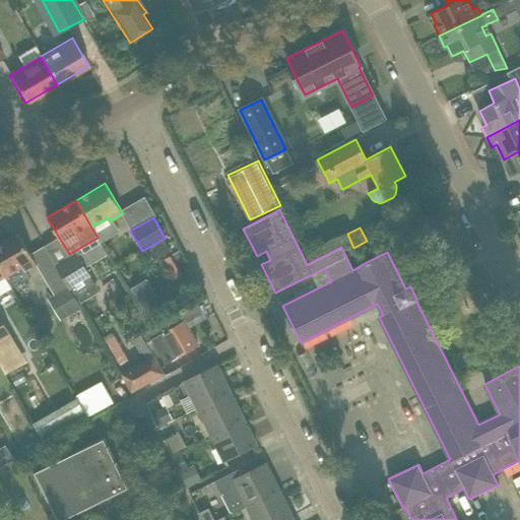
[(24,272),(37,265),(18,234),(0,244),(0,280),(22,268),(24,272)]
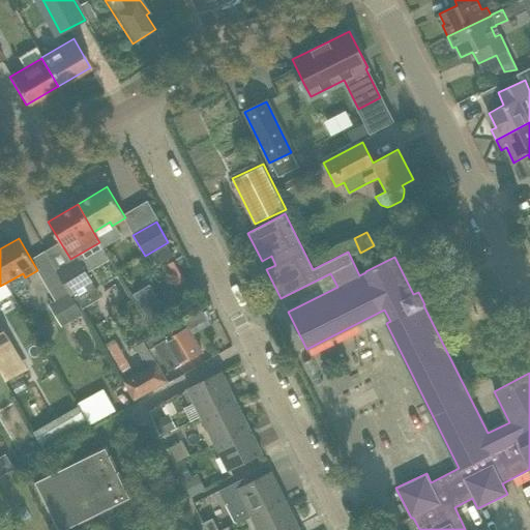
[(57,272),(70,294),(85,286),(92,282),(79,260),(57,272)]
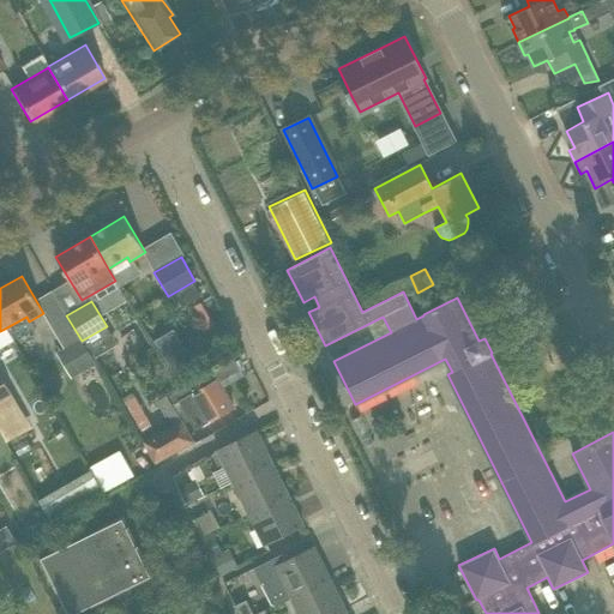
[(158,337),(173,365),(192,355),(178,327),(158,337)]
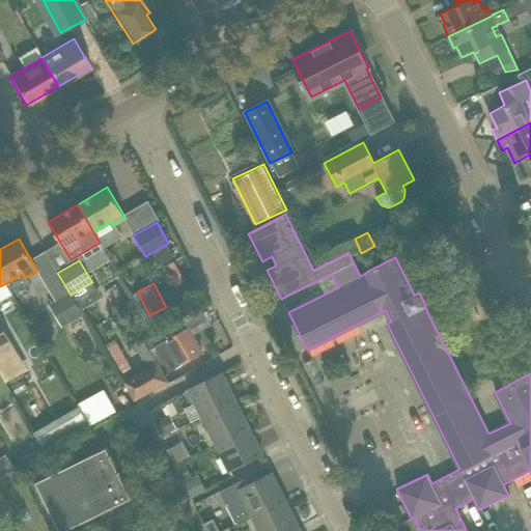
[(0,346),(10,341),(0,323),(0,346)]
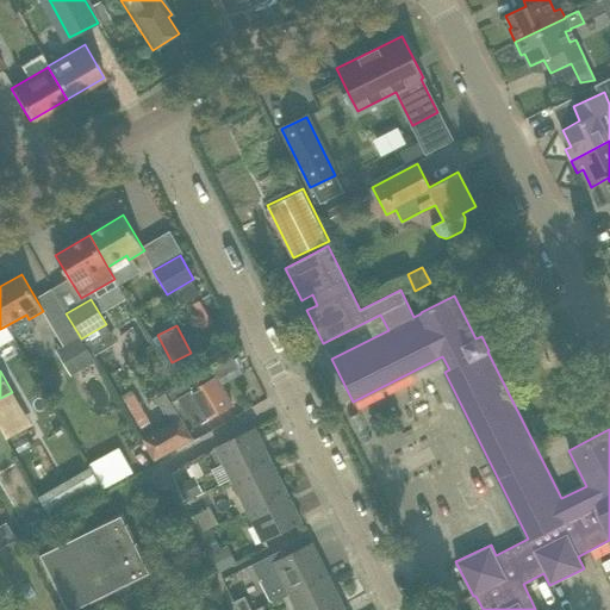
[(178,398),(194,427),(232,405),(215,377),(178,398)]
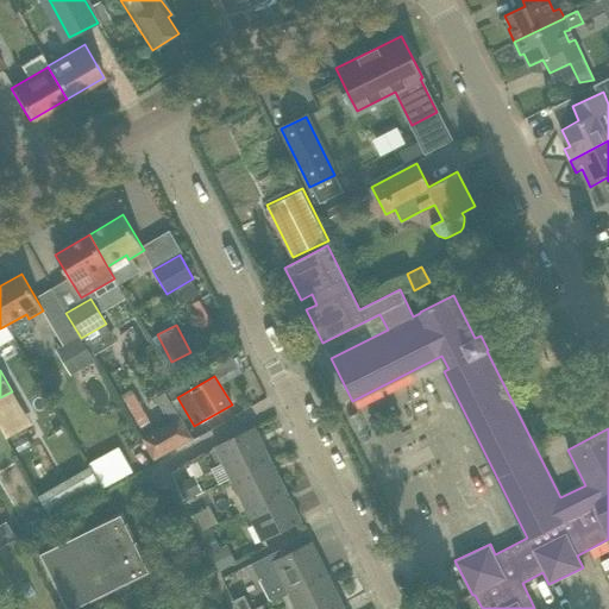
[(193,438),(180,415),(140,438),(154,460),(193,438)]
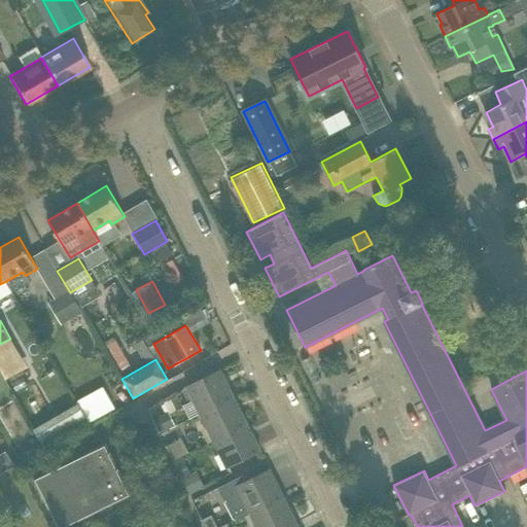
[(186,386),(200,414),(234,396),(220,370),(186,386)]
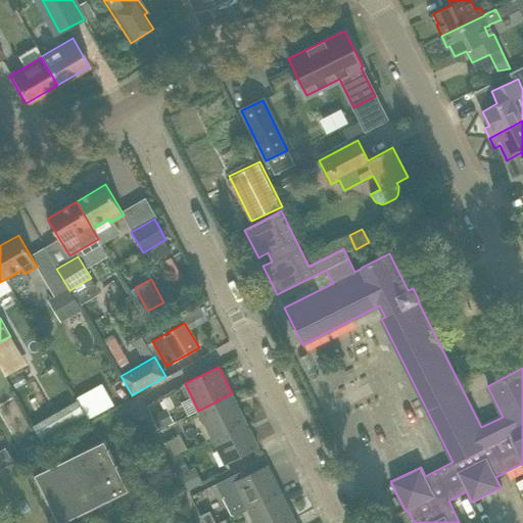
[(198,411),(211,437),(245,420),(232,393),(198,411)]
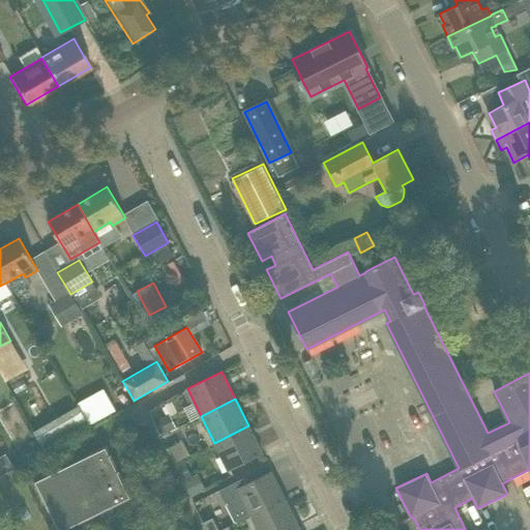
[(45,452),(90,427),(78,406),(33,432),(37,439),(45,452)]
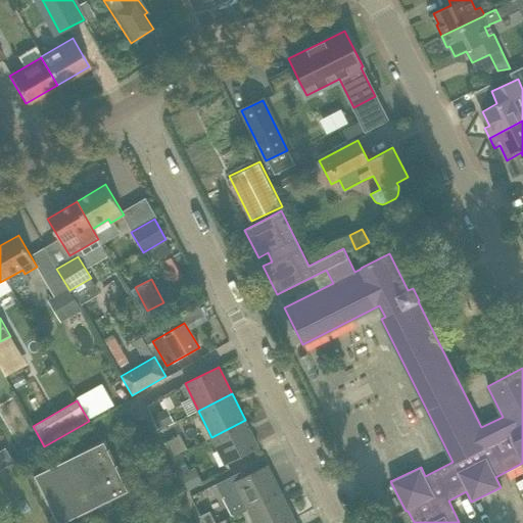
[(151,417),(157,429),(171,422),(164,411),(151,417)]
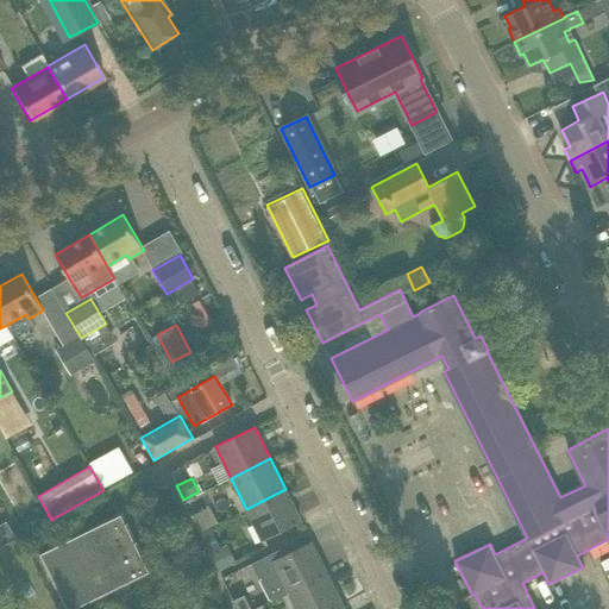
[(286,489),(246,509),(262,540),(301,521),(286,489)]
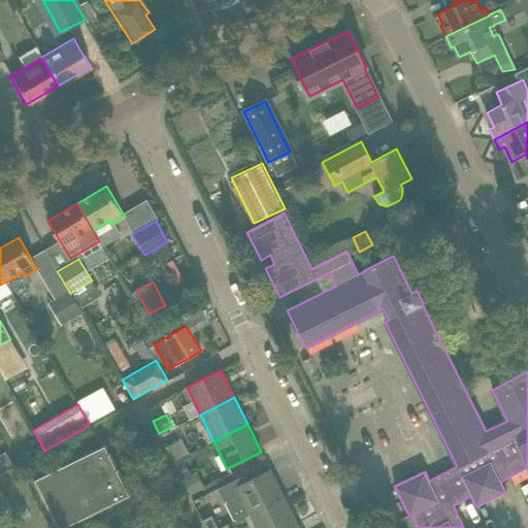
[(37,437),(30,441),(38,455),(44,451),(37,437)]
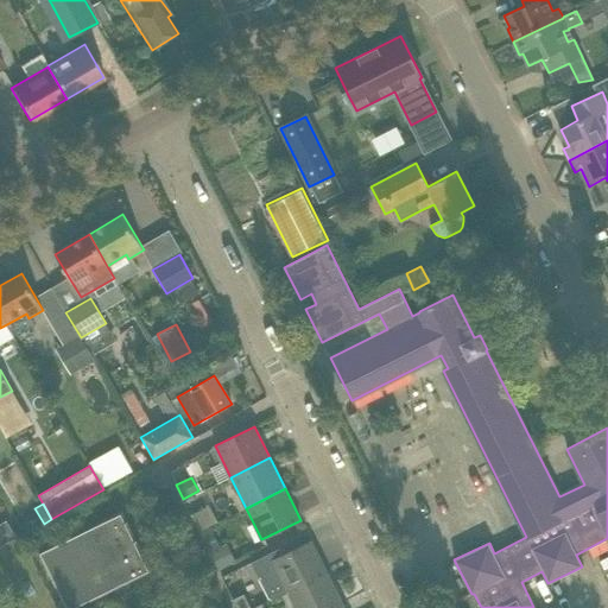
[(38,551),(65,607),(75,607),(151,571),(121,511),(38,551)]
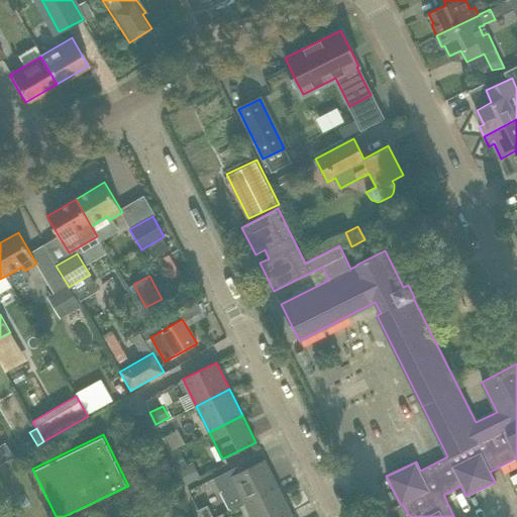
[(230,510),(244,503),(278,487),(265,459),(242,471),(239,464),(214,478),(230,510)]
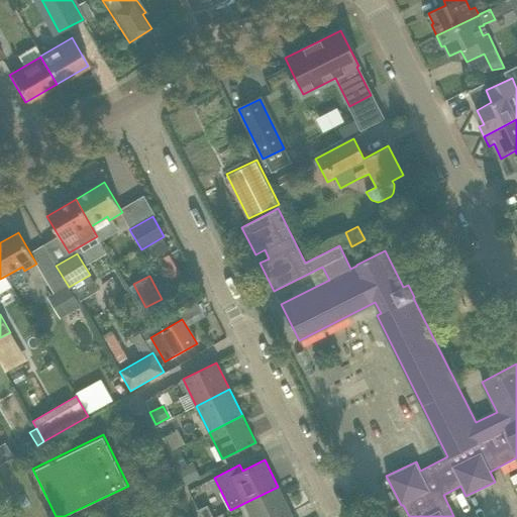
[(179,469),(178,470),(185,485),(200,478),(193,462),(187,466),(185,460),(177,464),(179,469)]
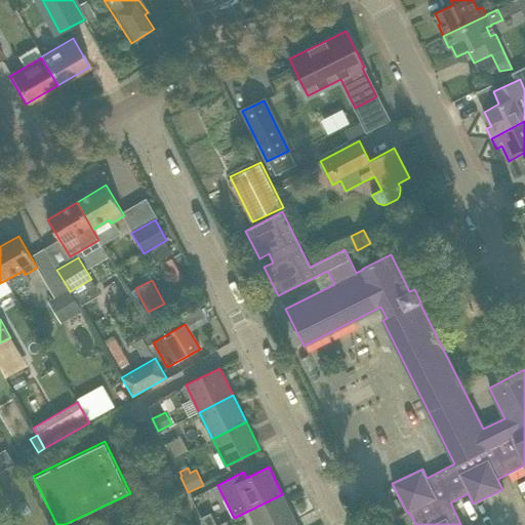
[(248,511),(254,524),(286,524),(295,521),(282,494),(248,511)]
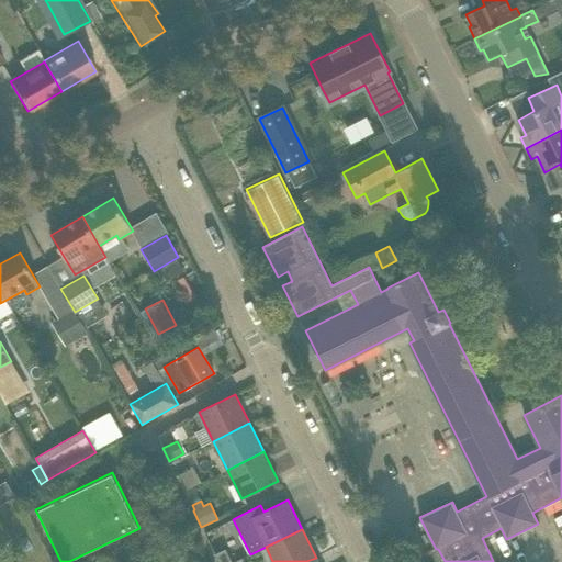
[(231,561),(225,549),(214,554),(218,561),(231,561)]
